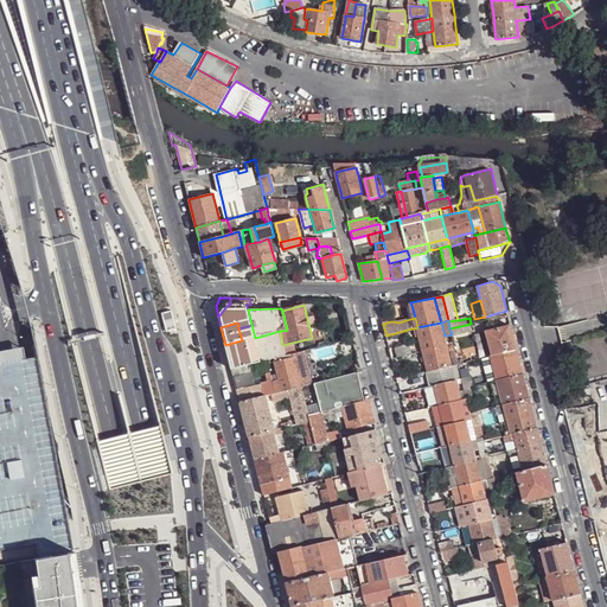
[(422,350),(447,345),(446,344),(445,336),(441,323),(417,327),(420,340),(422,350)]
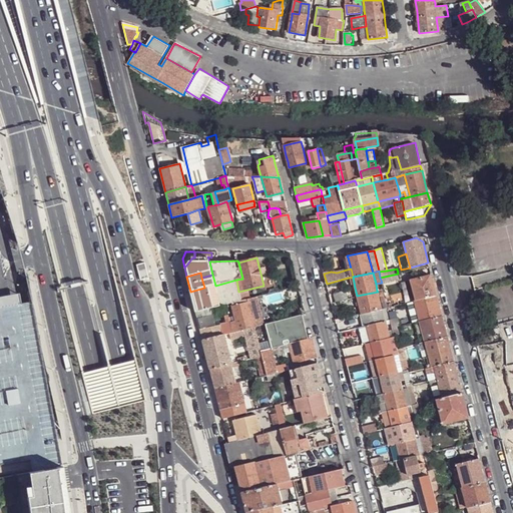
[(382,284),(399,279),(398,274),(380,278),(382,283),(382,284)]
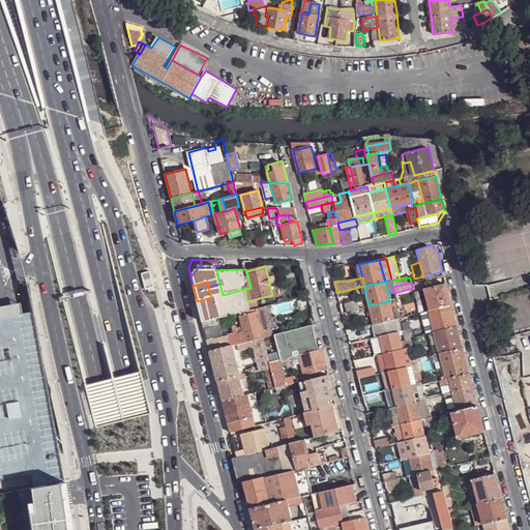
[(212,297),(223,295),(219,284),(208,287),(211,297),(212,297)]
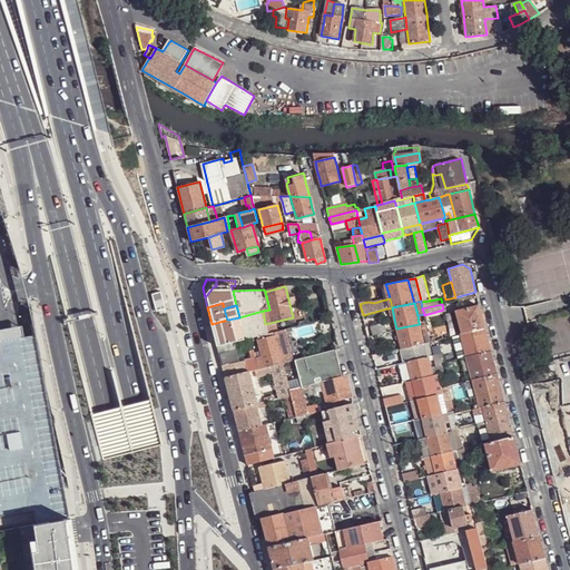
[(462,334),(485,327),(479,305),(455,311),(462,334)]
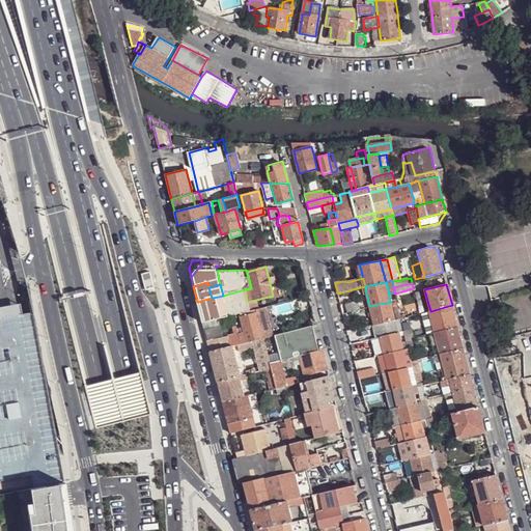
[(245,289),(223,296),(228,316),(233,315),(250,311),(249,306),(247,302),(245,289)]
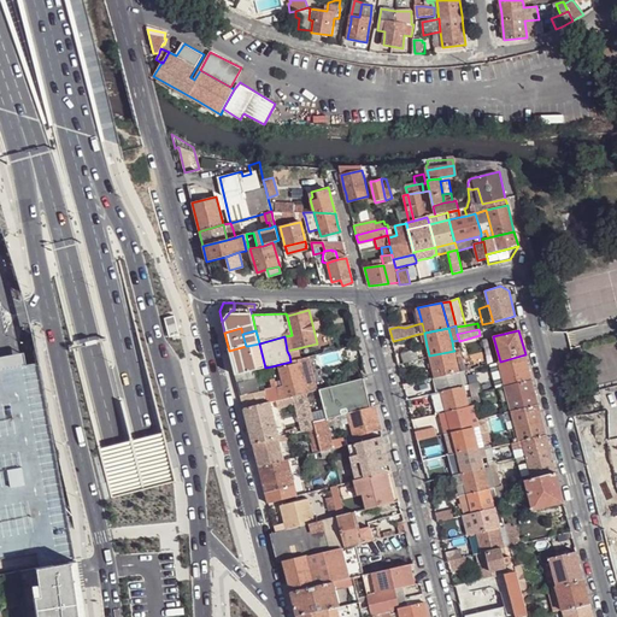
[(253,371),(265,368),(259,344),(247,346),(253,371)]
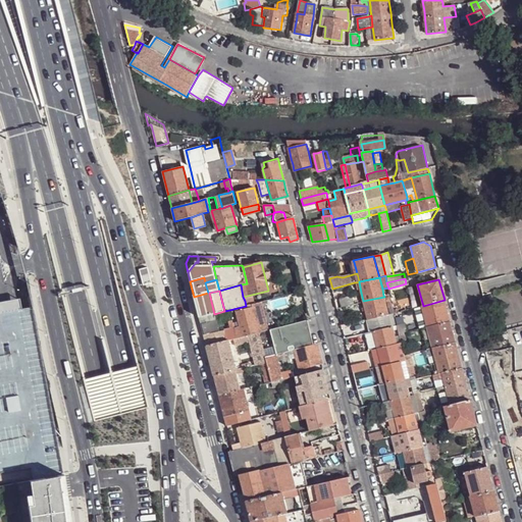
[(200,318),(214,314),(209,293),(208,293),(194,297),(200,318)]
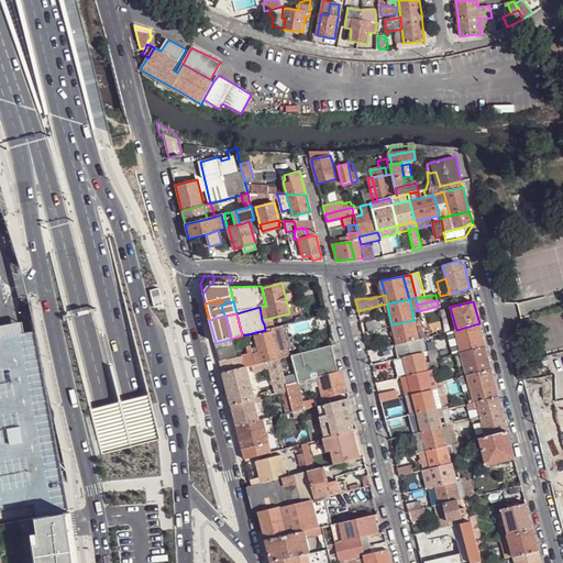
[(308,329),(322,326),(319,316),(306,319),(308,329)]
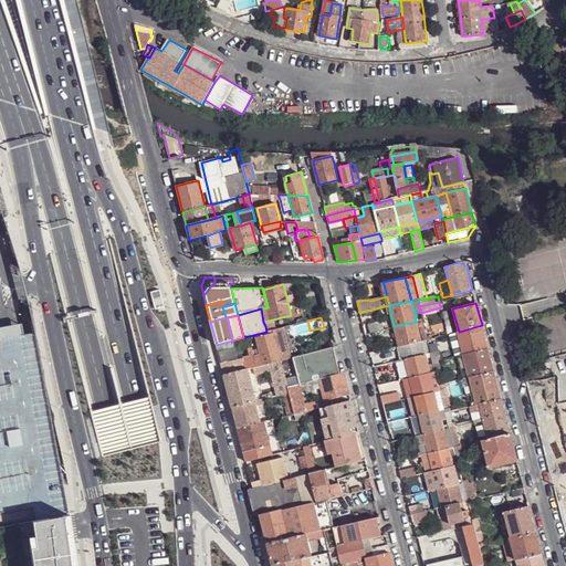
[(369,333),(387,328),(387,320),(383,321),(367,324),(369,333)]
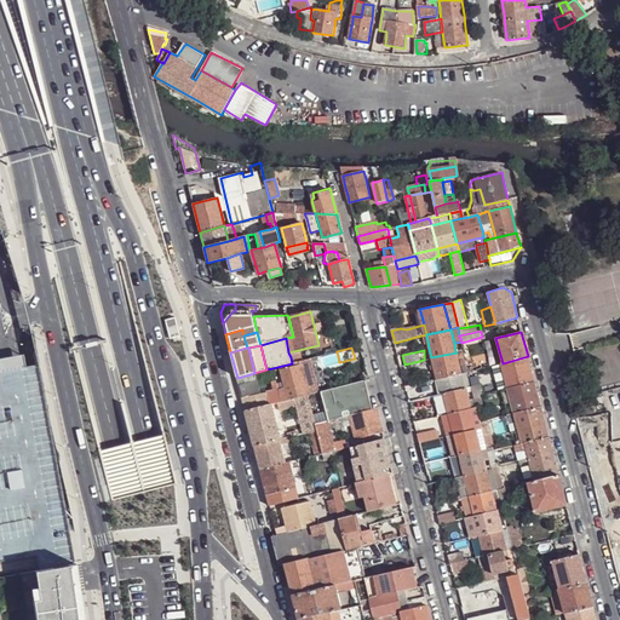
[(437,379),(461,373),(457,354),(457,352),(431,357),(437,379)]
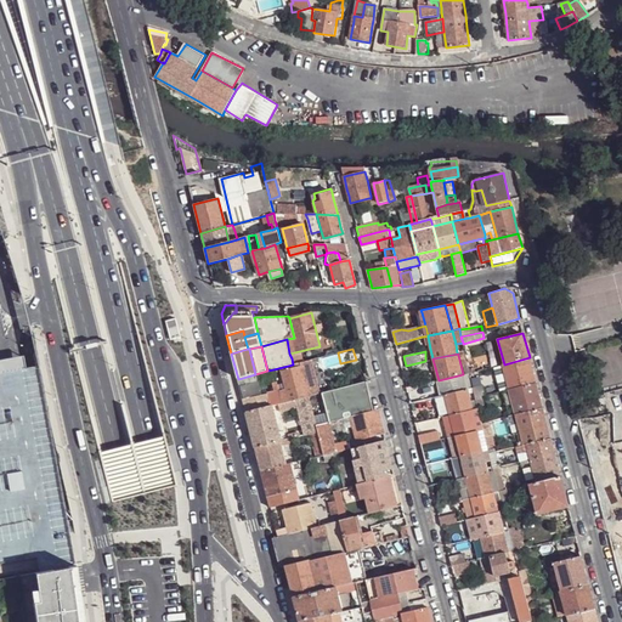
[(509,389),(536,383),(530,357),(504,365),(503,365),(509,389)]
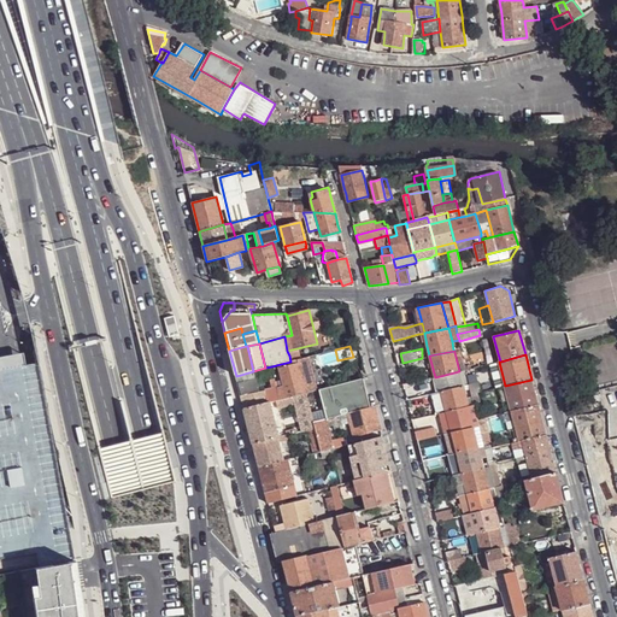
[(306,393),(318,391),(309,357),(297,359),(298,363),(278,368),(282,380),(287,399),(297,397),(306,393)]
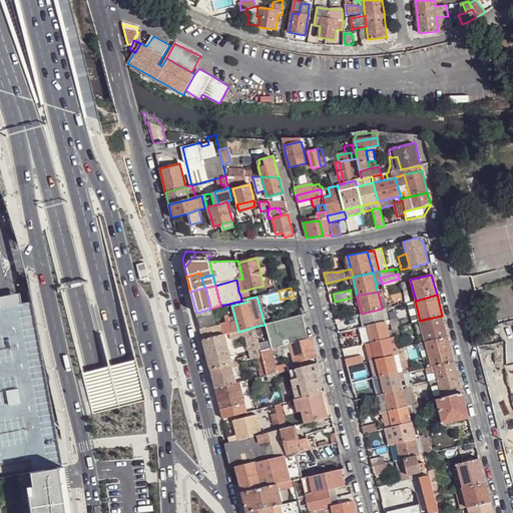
[(2,306),(0,306),(0,474),(58,464),(51,423),(29,301),(13,304),(2,306)]
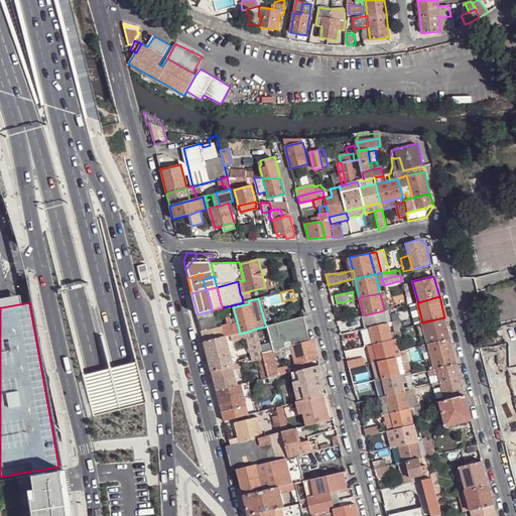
[(410,303),(407,304),(412,321),(416,320),(417,324),(422,323),(417,302),(413,302),(410,303)]
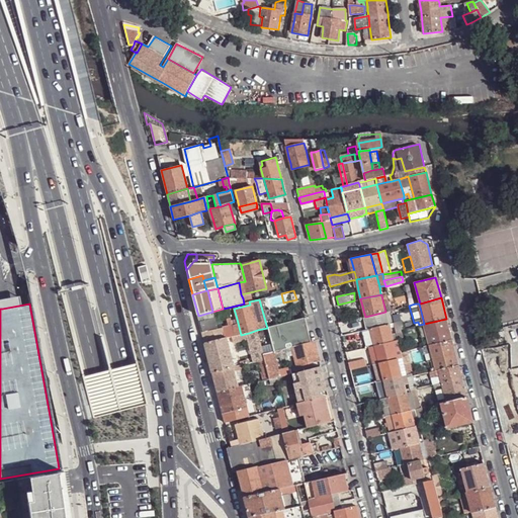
[(399,309),(391,311),(394,323),(395,326),(396,331),(401,329),(404,329),(399,309)]
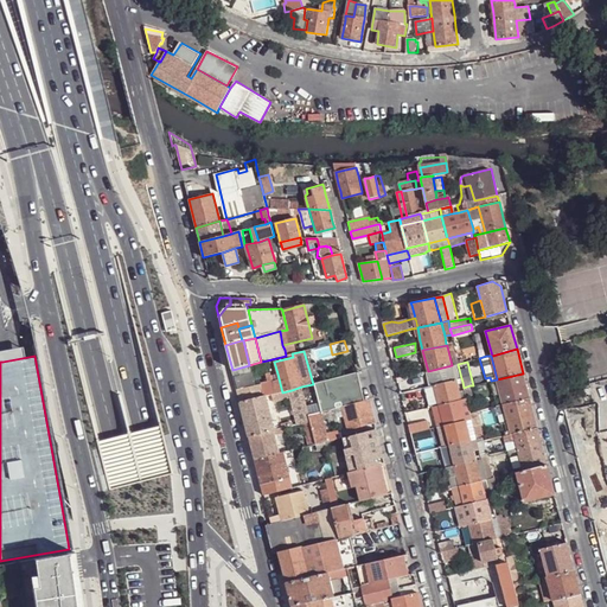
[(435,385),(457,379),(453,364),(452,365),(428,371),(432,385),(435,385)]
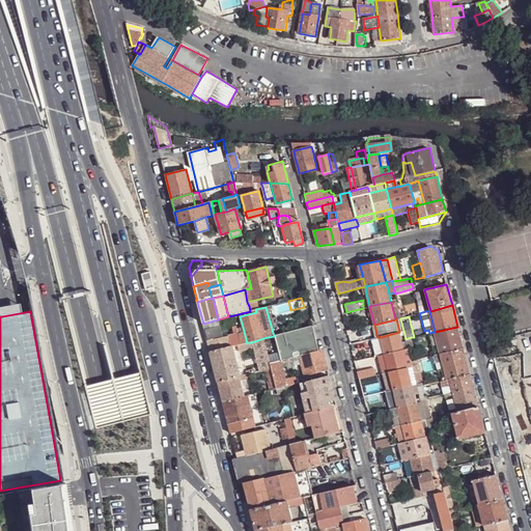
[(203,324),(211,353),(233,346),(241,344),(238,333),(223,337),(218,319),(203,324)]
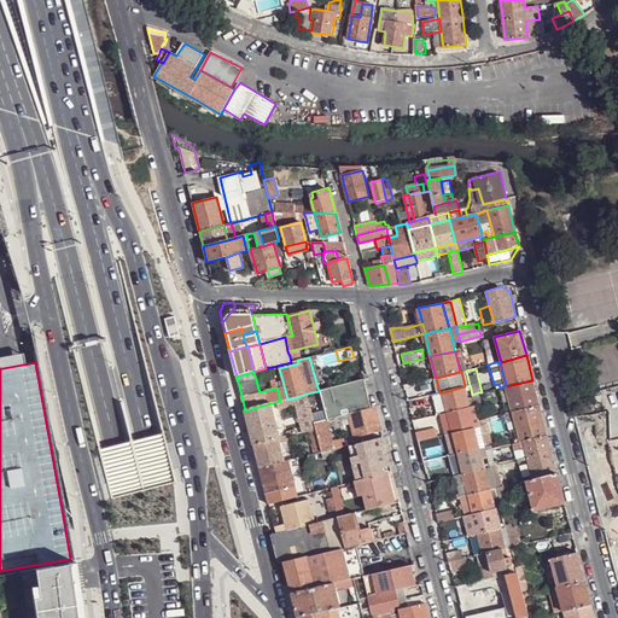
[(349,414),(372,408),(365,379),(320,391),(327,420),(332,419),(342,417),(349,414)]
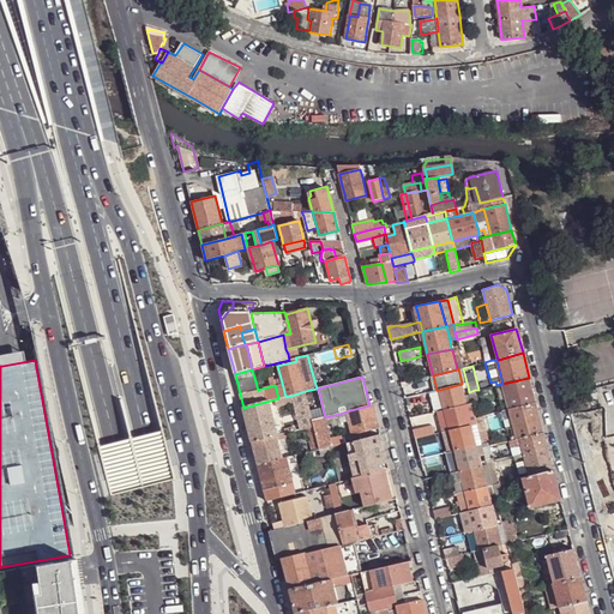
[(278,398),(286,397),(281,378),(274,380),(275,385),(278,398)]
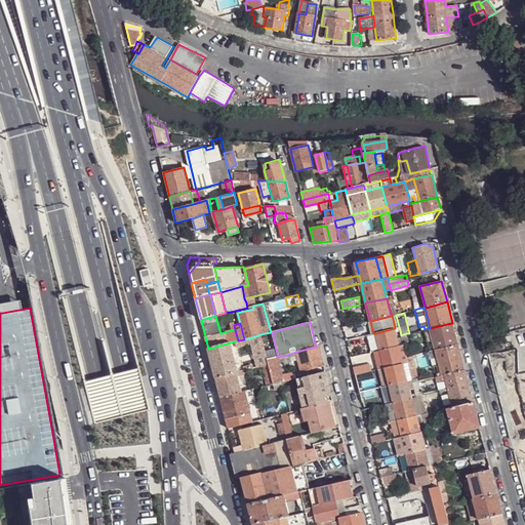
[(435,350),(457,345),(452,323),(430,328),(435,350)]
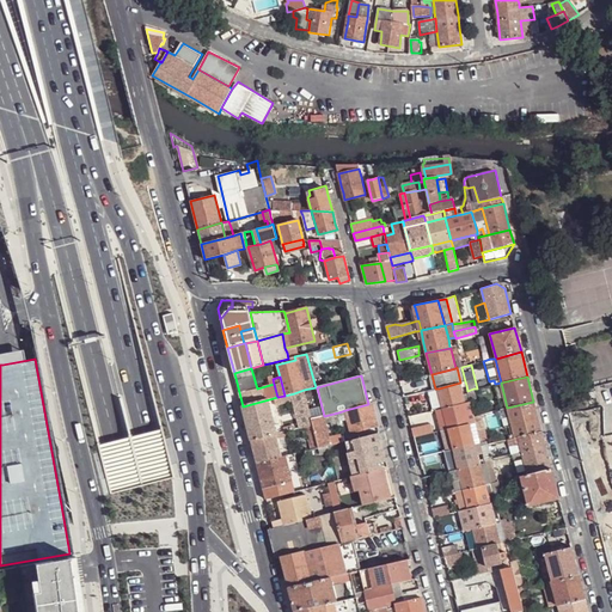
[(444,409),(465,403),(464,399),(461,386),(460,383),(439,389),(444,409)]
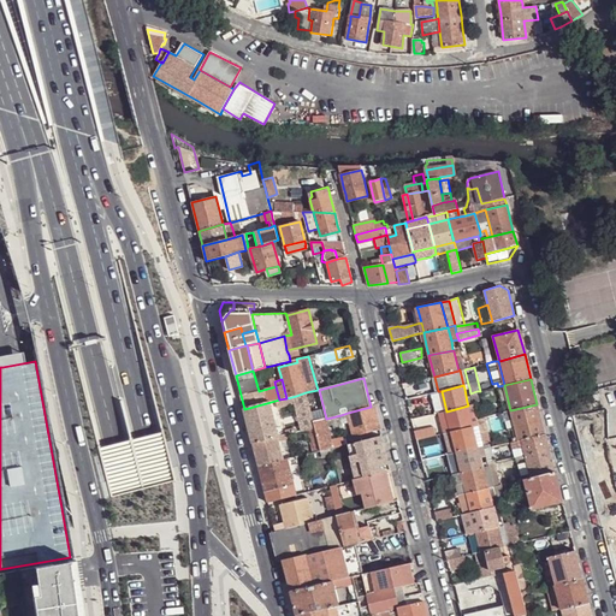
[(308,430),(314,427),(313,422),(311,412),(306,392),(296,396),(304,430),(308,430)]
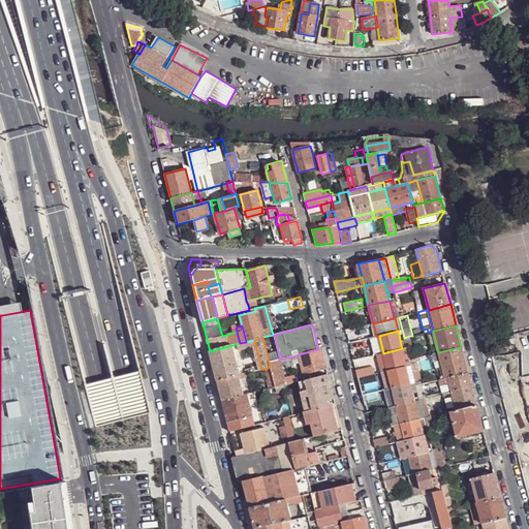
[(217,381),(240,375),(232,345),(210,351),(217,381)]
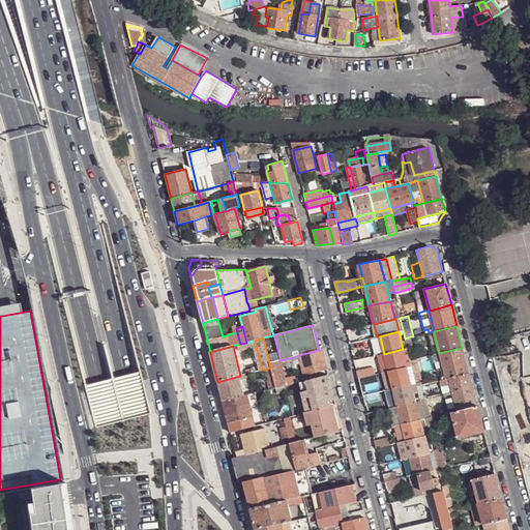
[(449,378),(469,374),(462,348),(439,353),(446,379),(449,378)]
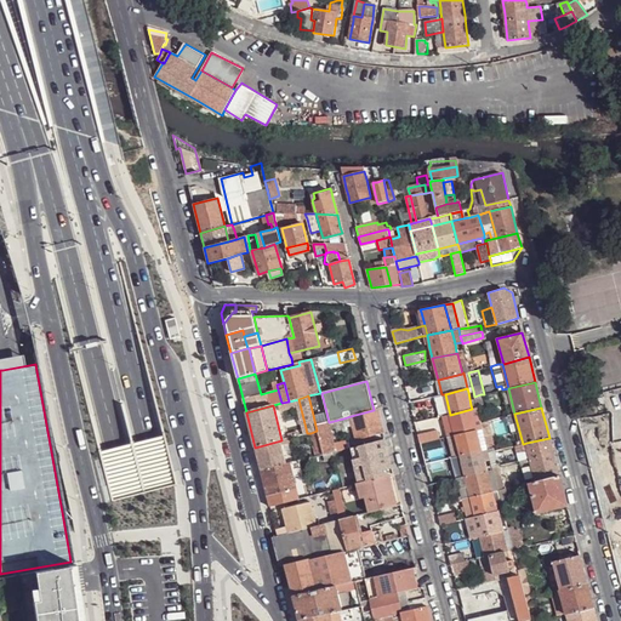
[(383,432),(377,409),(374,410),(351,416),(352,421),(357,439),(383,432)]
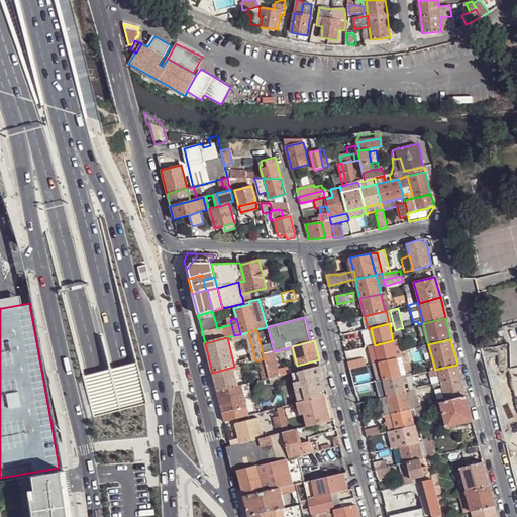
[(379,363),(397,357),(397,354),(394,343),(393,340),(375,345),(379,363)]
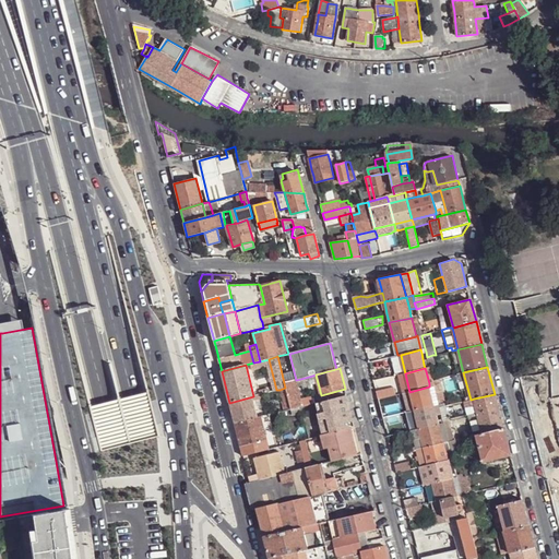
[(284,383),(292,381),(289,371),(282,373),(284,383)]
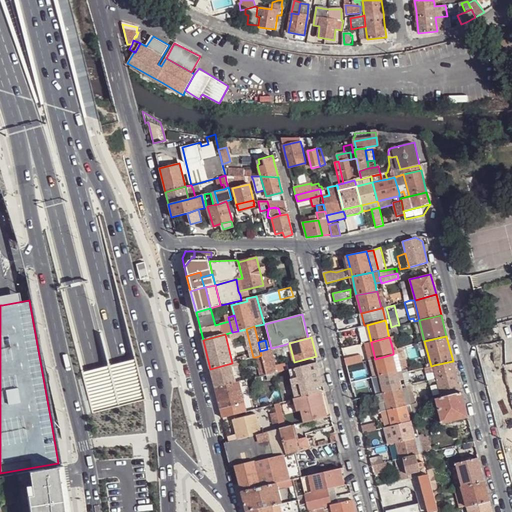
[(424,341),(420,342),(426,367),(431,366),(424,341)]
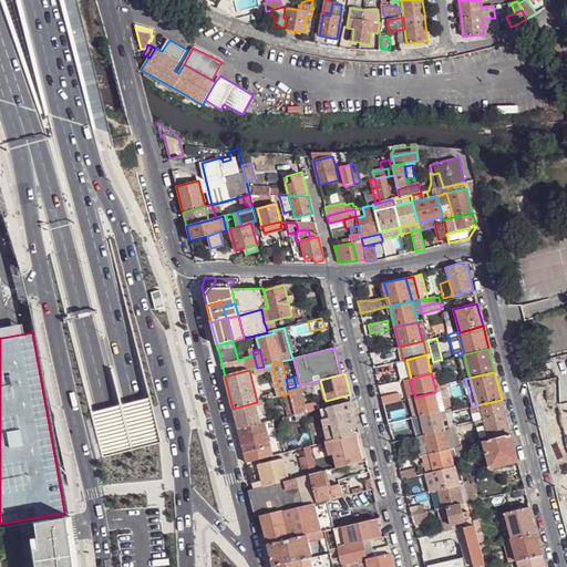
[(411,379),(403,381),(408,399),(409,399),(415,398),(411,379)]
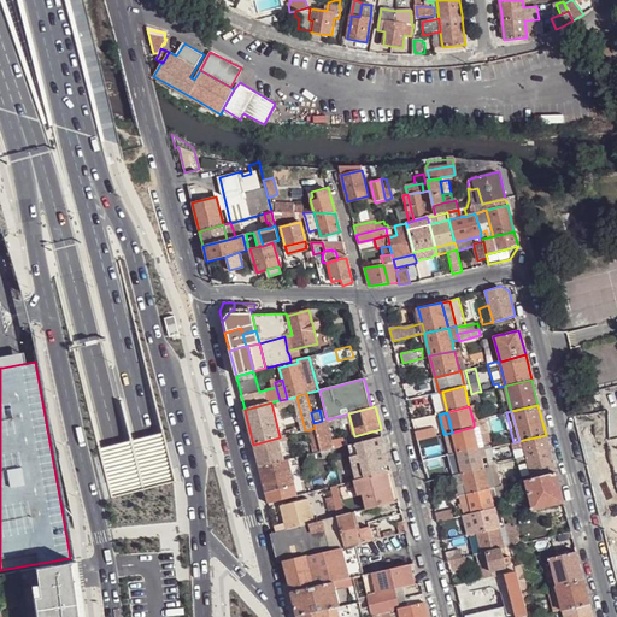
[(331,418),(333,424),(334,423),(335,428),(344,427),(342,421),(341,416),(331,418)]
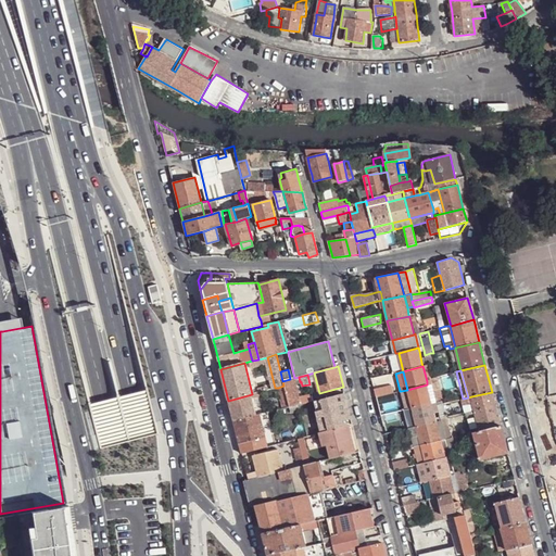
[(438,404),(443,403),(436,376),(431,378),(431,380),(432,383),(433,387),(436,399),(437,402),(438,404)]
